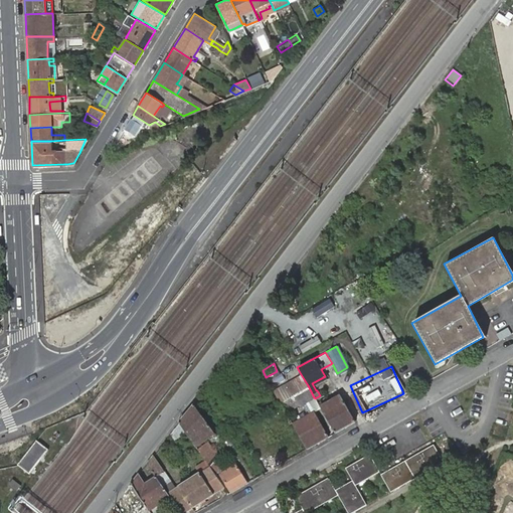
[(280,401),(296,392),(308,385),(301,374),(273,389),(280,401)]
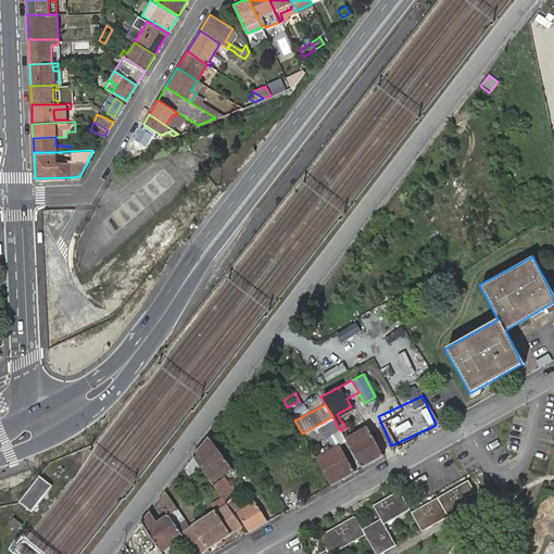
[(319,424),(302,433),(307,443),(322,436),(323,438),(339,429),(332,416),(319,424)]
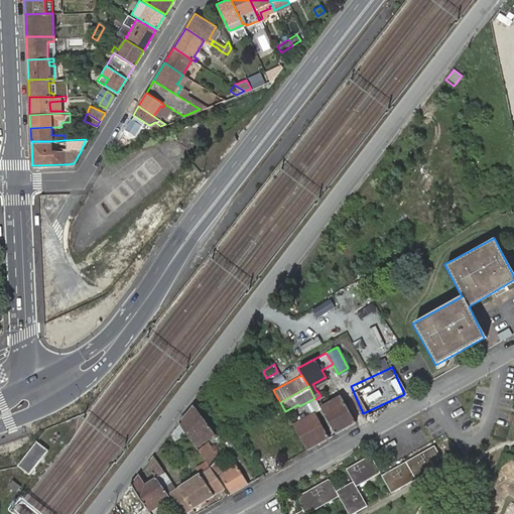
[(319,405),(335,433),(354,421),(339,394),(319,405)]
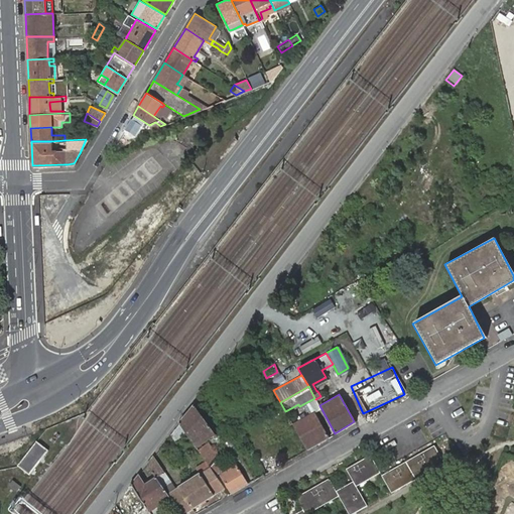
[(314,398),(299,406),(302,411),(289,419),(291,423),(313,411),(319,405),(315,399),(314,398)]
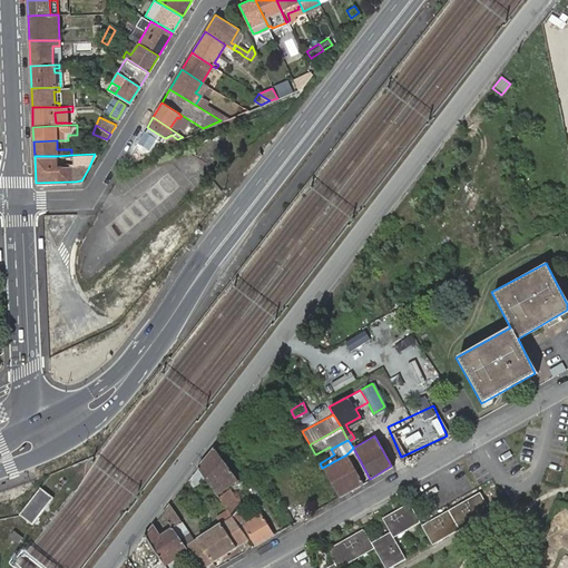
[(197,467),(211,487),(231,515),(237,507),(241,505),(224,487),(237,478),(213,447),(197,467)]
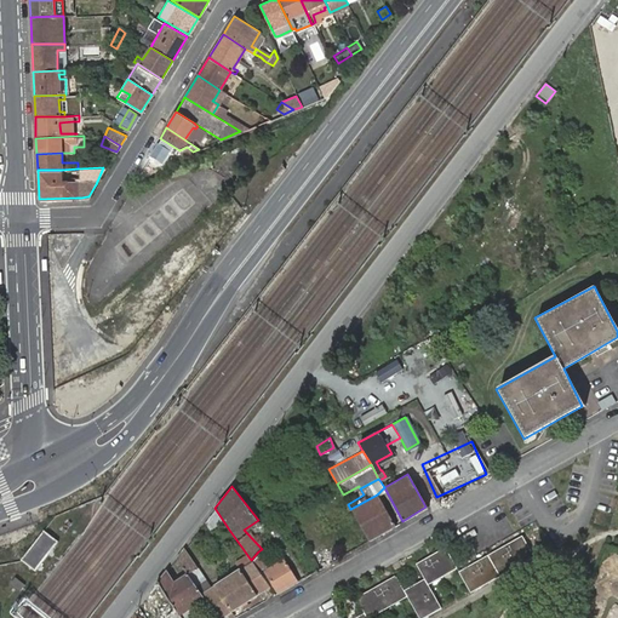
[(368,541),(394,525),(377,495),(350,509),(362,530),(368,541)]
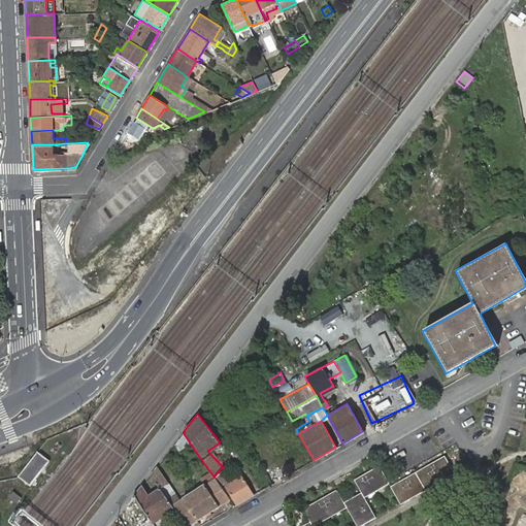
[(308,451),(298,433),(296,429),(295,426),(269,440),(270,441),(274,439),(288,463),(308,451)]
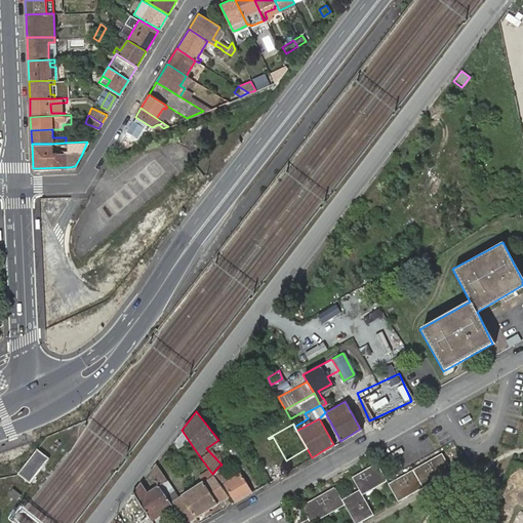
[(182,430),(172,441),(185,455),(194,448),(182,430)]
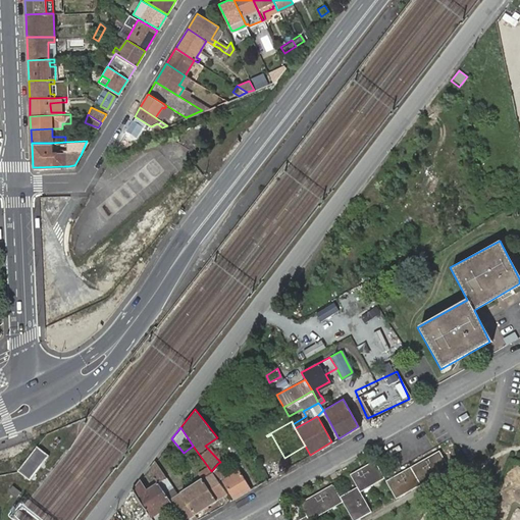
[(48,454),(37,445),(17,469),(29,478),(48,454)]
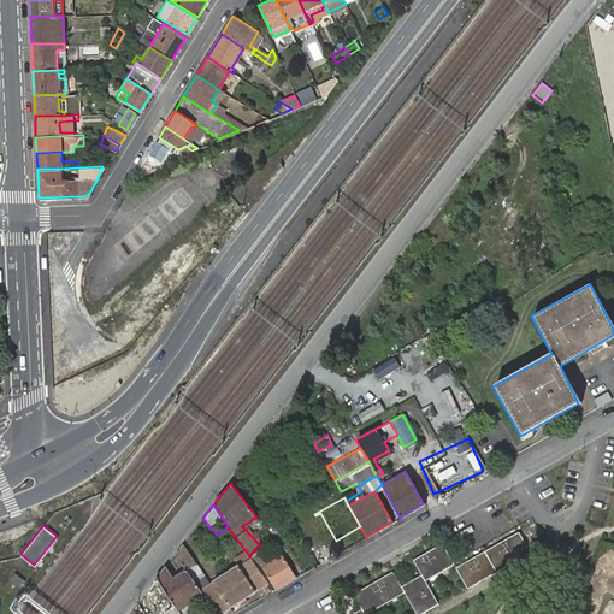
[(517,532),(454,567),(465,588),(527,553),(517,532)]
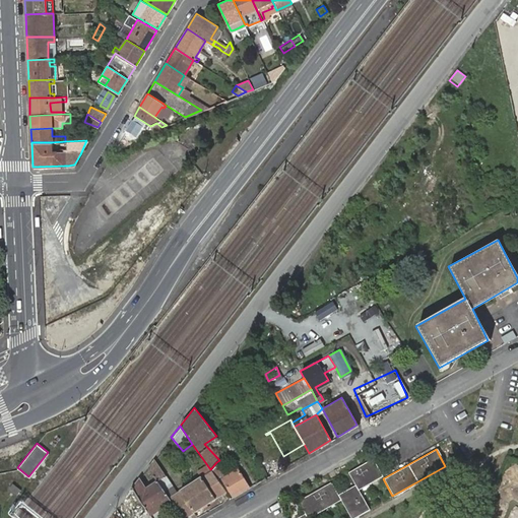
[(304,514),(296,517),(307,517),(340,500),(349,517),(353,517),(368,510),(357,490),(381,476),(372,458),(347,472),(354,484),(337,495),(330,482),(297,501),(304,514)]
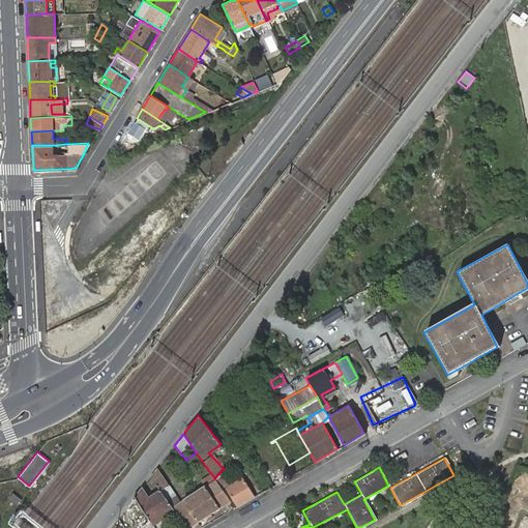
[(149,476),(158,490),(166,501),(173,496),(166,485),(155,469),(149,476)]
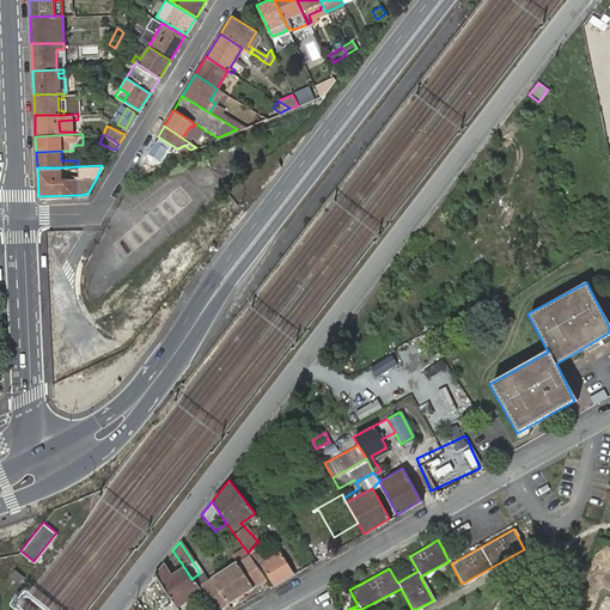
[(236,544),(229,553),(236,559),(242,550),(236,544)]
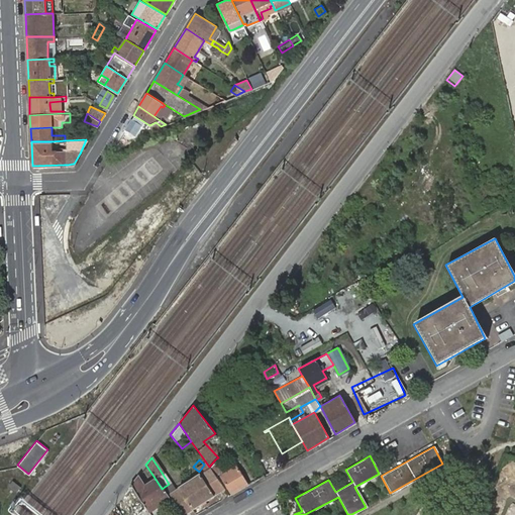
[(209,467),(214,476),(216,474),(219,472),(216,466),(218,465),(215,459),(209,467)]
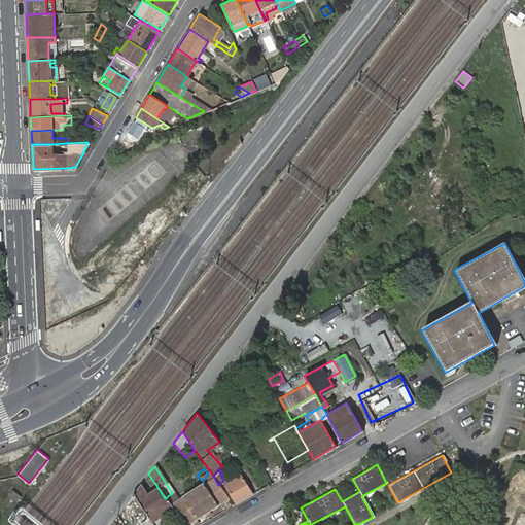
[(220,483),(222,486),(241,475),(239,471),(220,483)]
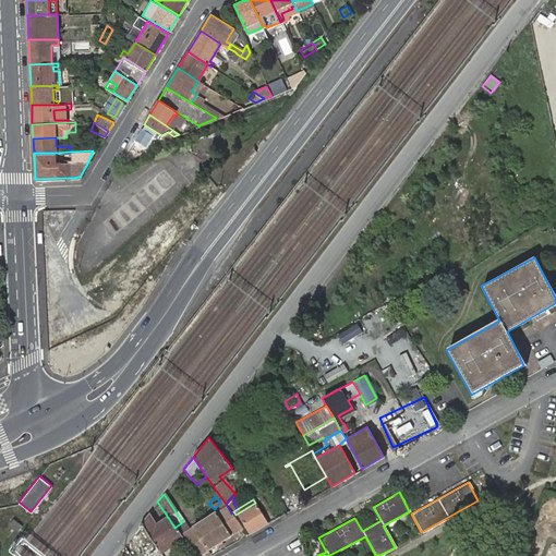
[(248,533),(266,522),(255,503),(236,515),(248,533)]
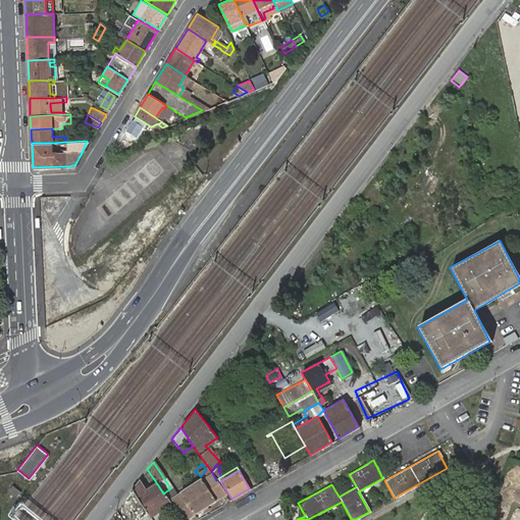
[(180,519),(184,519),(195,514),(225,494),(216,480),(211,471),(175,496),(167,500),(170,504),(180,519)]
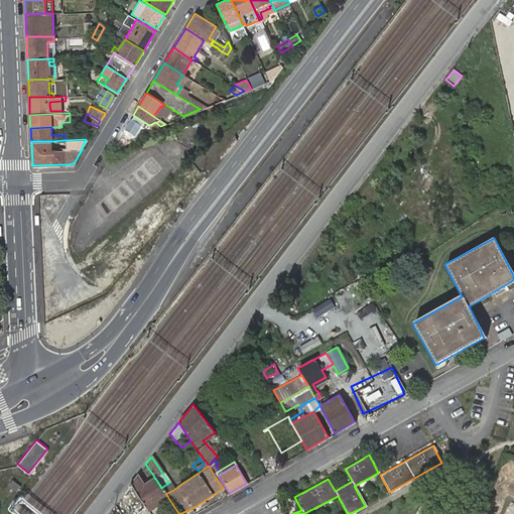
[(144,484),(137,475),(130,484),(147,510),(154,506),(151,503),(160,498),(162,501),(168,498),(165,494),(161,488),(154,477),(144,484)]
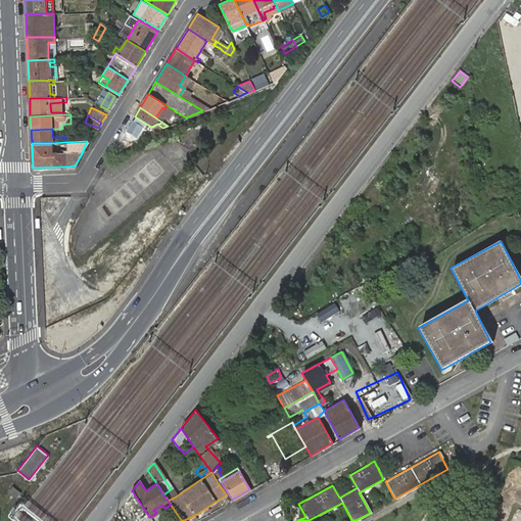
[(171,489),(163,494),(168,501),(176,496),(171,489)]
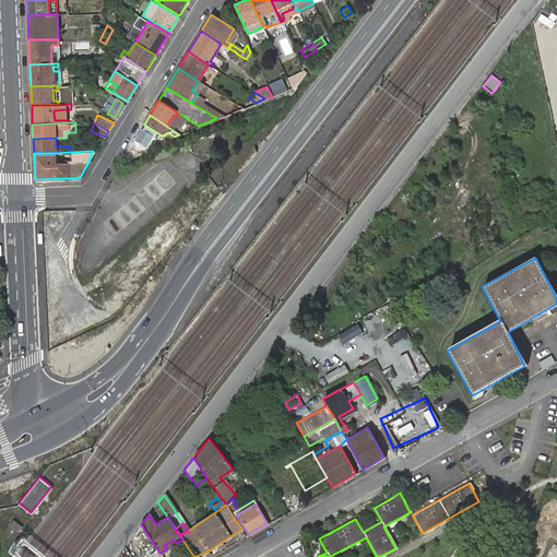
[(160,553),(141,524),(123,546),(127,552),(128,555),(129,556),(144,556),(153,552),(157,556),(161,554),(160,553)]
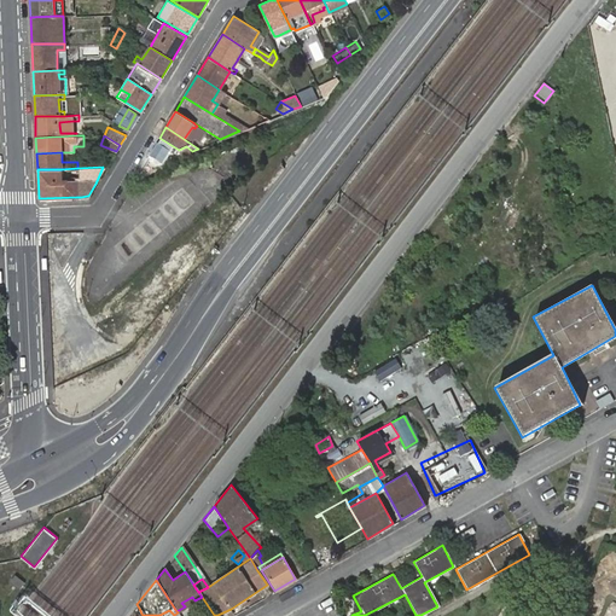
[(185,606),(195,600),(192,597),(181,603),(185,606)]
